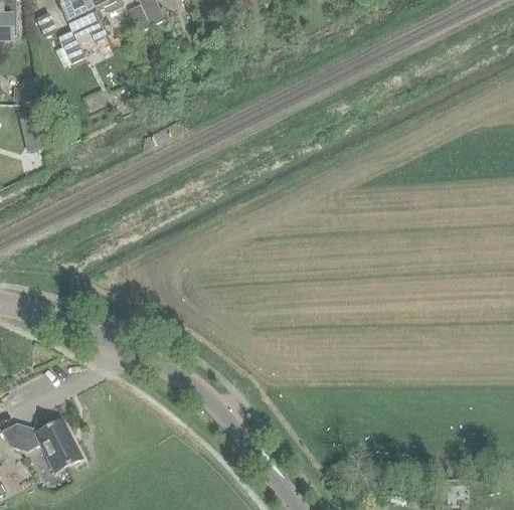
[(0,0),(0,42),(15,42),(15,34),(16,34),(16,14),(2,15),(1,0),(0,0)]
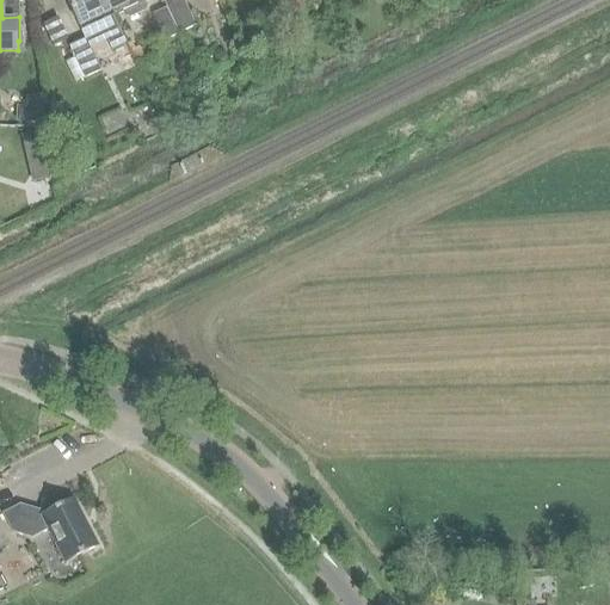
[(69,0),(80,22),(81,22),(84,26),(99,19),(108,36),(112,45),(127,38),(114,12),(115,12),(109,0),(69,0)]
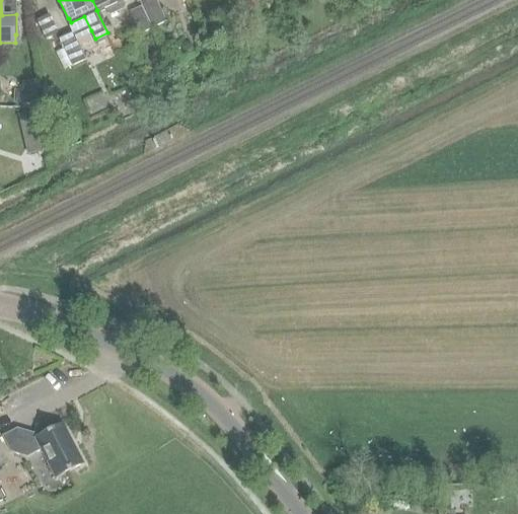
[(92,0),(97,10),(106,6),(107,9),(111,10),(123,4),(125,1),(124,0),(92,0)]
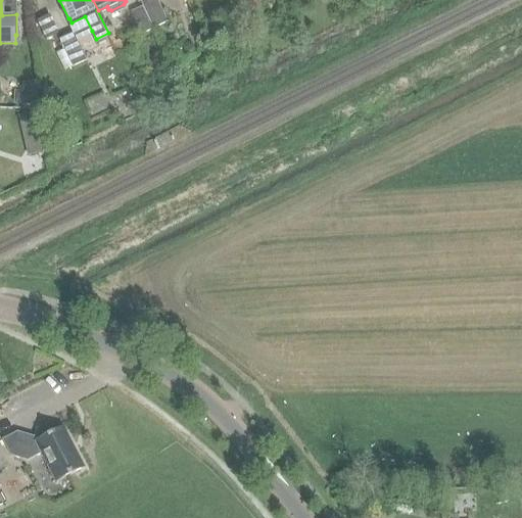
[(142,0),(143,2),(153,26),(169,18),(159,0),(142,0)]
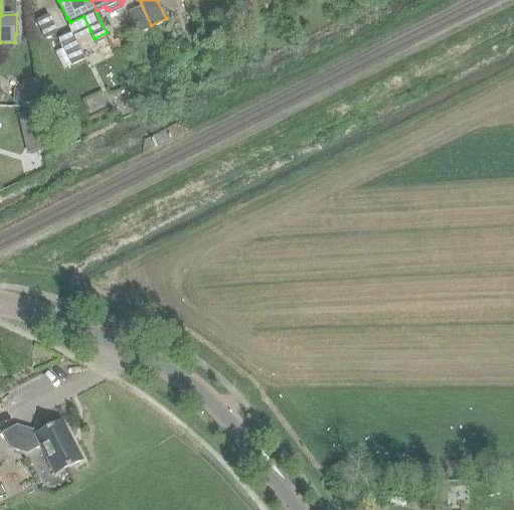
[(140,30),(151,25),(141,2),(130,8),(140,30)]
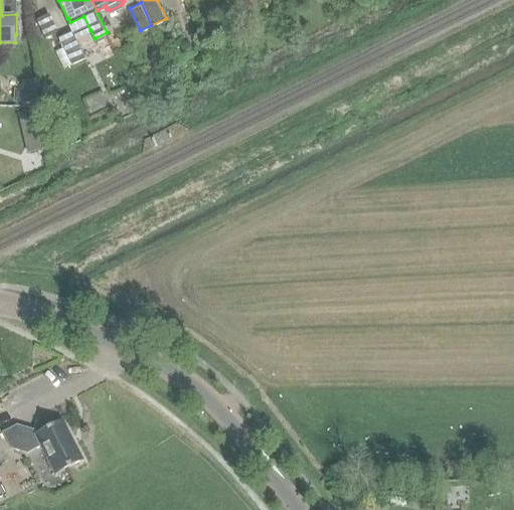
[(258,30),(253,21),(246,7),(242,9),(249,23),(253,32),(258,30)]
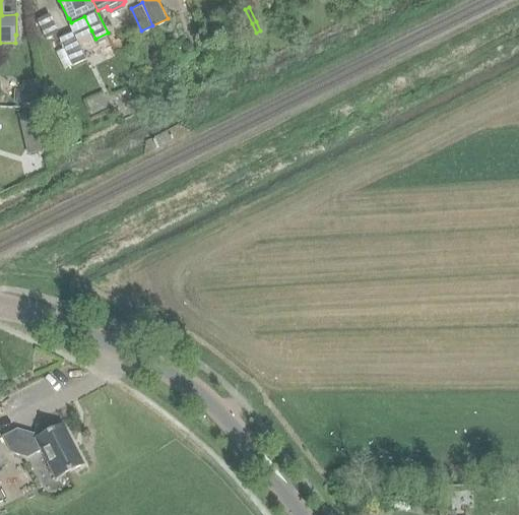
[(86,57),(74,30),(59,38),(71,64),(86,57)]
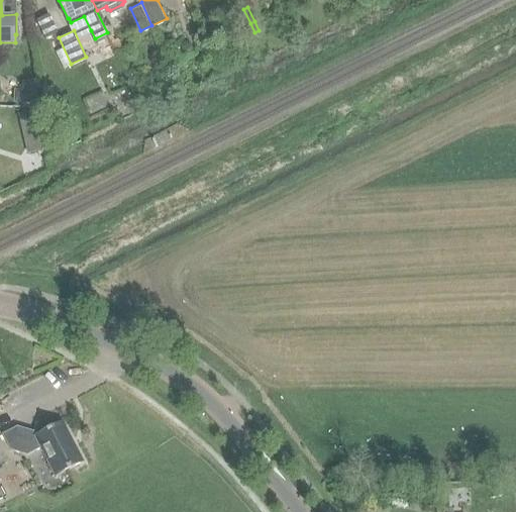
[(39,100),(35,76),(22,78),(23,86),(15,86),(14,99),(39,100)]
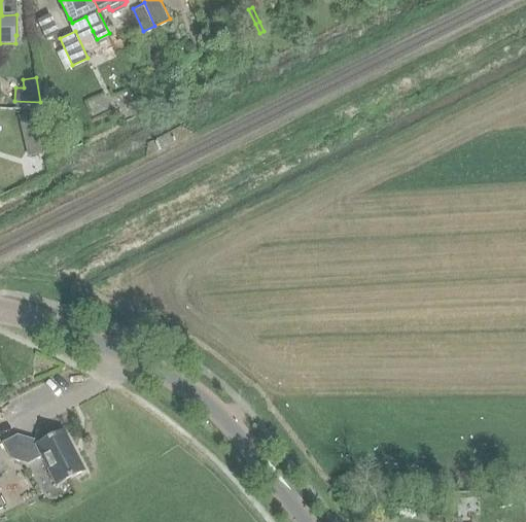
[(16,431),(1,439),(10,455),(24,461),(39,454),(55,481),(82,467),(63,427),(36,442),(34,437),(16,431)]
